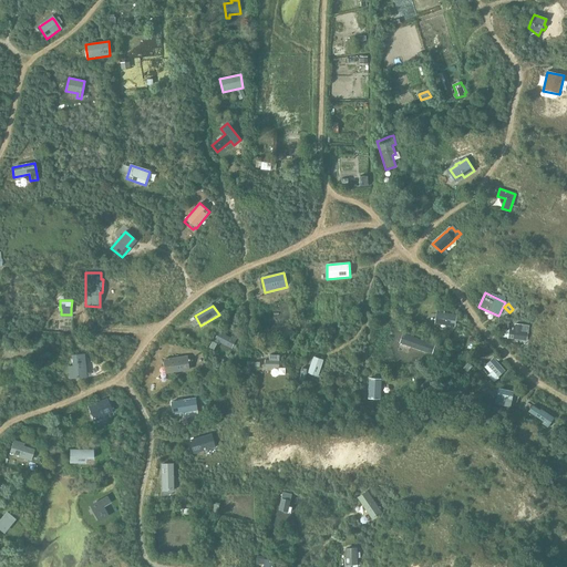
[(436,311),(434,323),(455,327),(456,315),(436,311)]
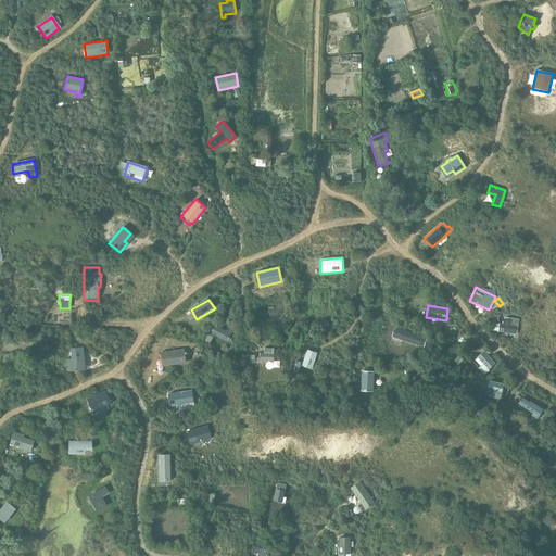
[(497,333),(513,335),(514,330),(515,326),(510,326),(512,319),(505,318),(504,325),(498,324),(497,333)]
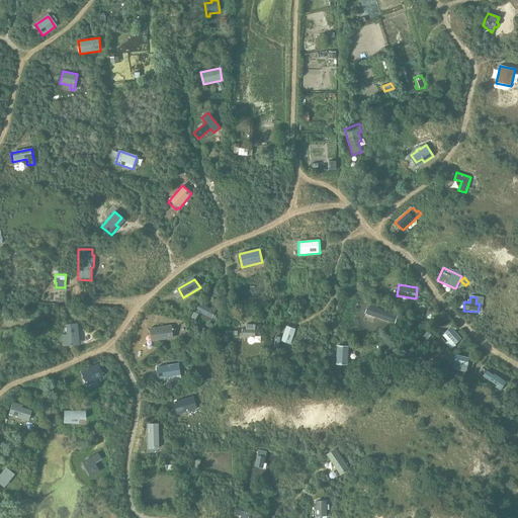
[(211,319),(216,310),(211,308),(210,309),(199,305),(191,320),(195,321),(199,313),(211,319)]
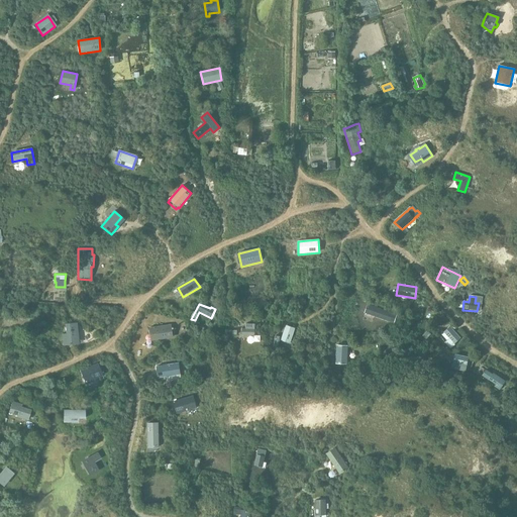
[(368,304),(365,313),(394,323),(397,314),(368,304)]
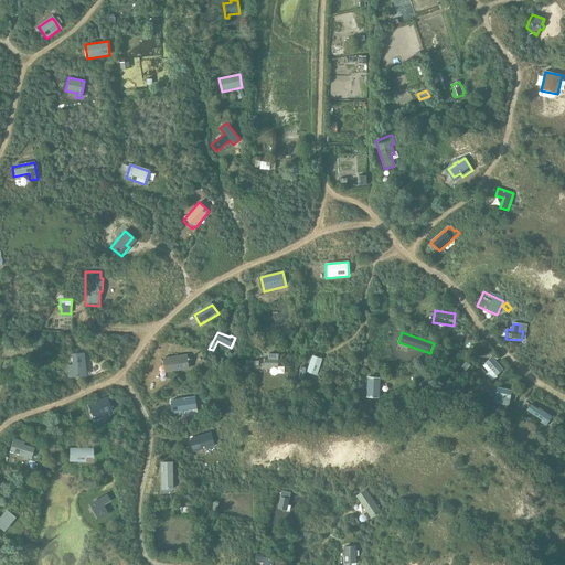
[(83,353),(71,354),(72,365),(67,365),(68,377),(85,376),(83,353)]
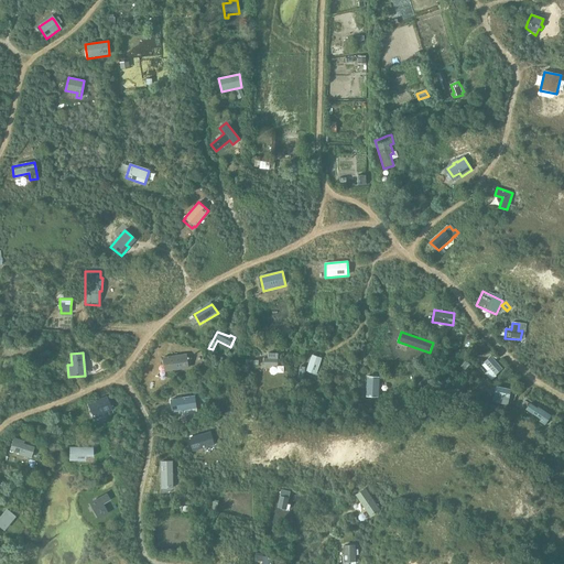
[(263,367),(278,367),(278,354),(268,354),(267,359),(263,359),(263,367)]
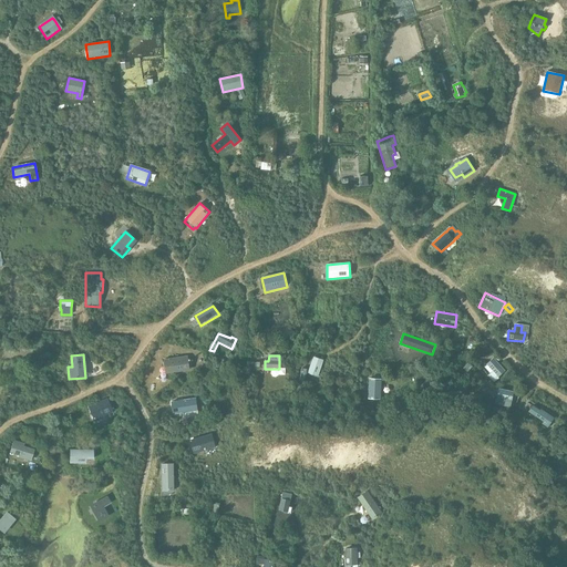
[(164,360),(165,374),(189,371),(188,357),(164,360)]
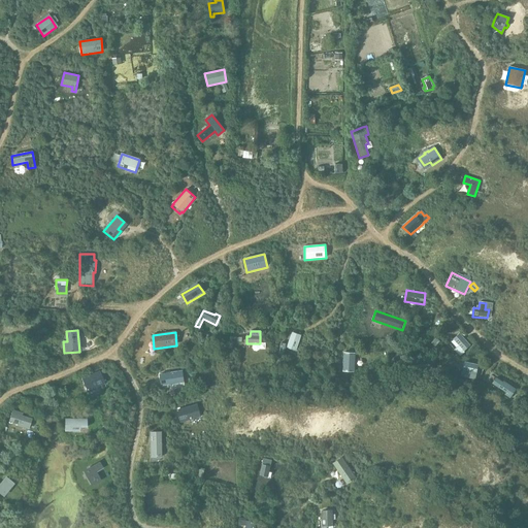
[(286,349),(295,352),(301,335),(292,333),(286,349)]
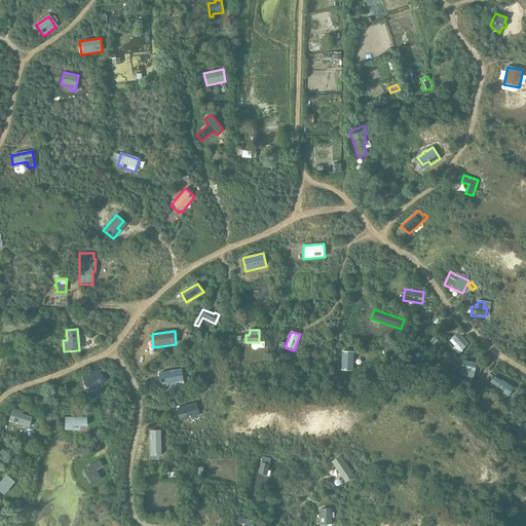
[(452,349),(458,355),(468,345),(457,333),(450,339),(456,345),(452,349)]
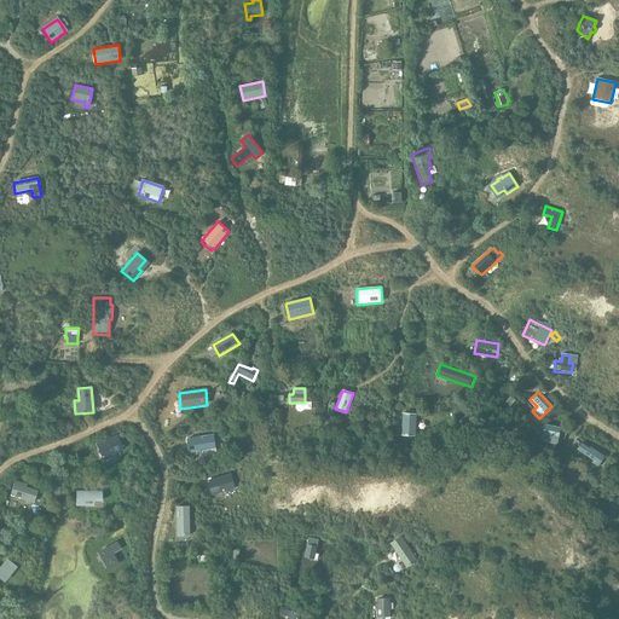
[(510,397),(504,403),(509,408),(515,400),(510,397)]
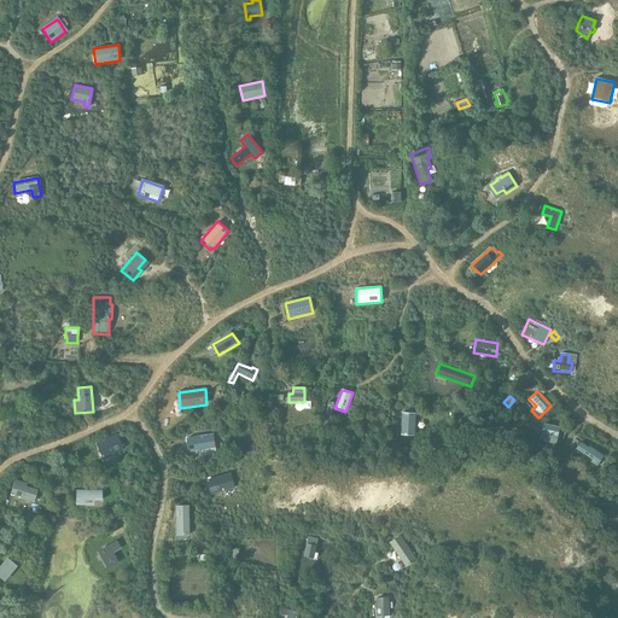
[(417,414),(402,413),(401,436),(415,436),(417,414)]
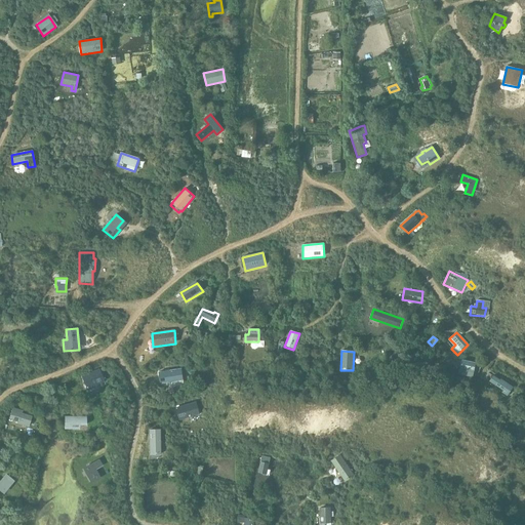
[(458,376),(468,378),(469,377),(472,377),(475,363),(460,361),(458,376)]
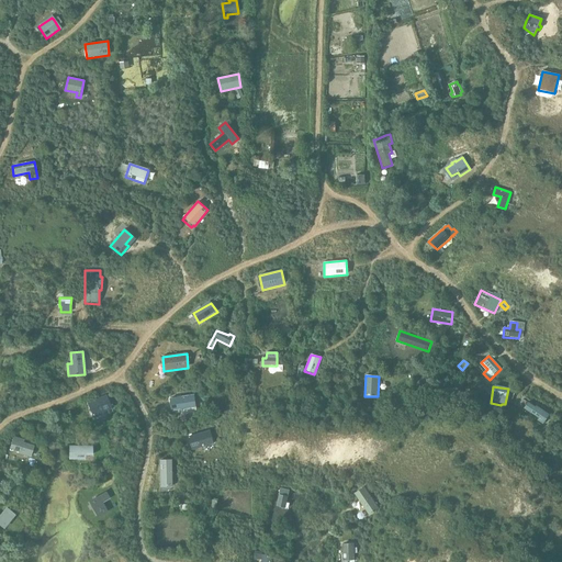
[(105,395),(87,403),(92,416),(112,408),(105,395)]
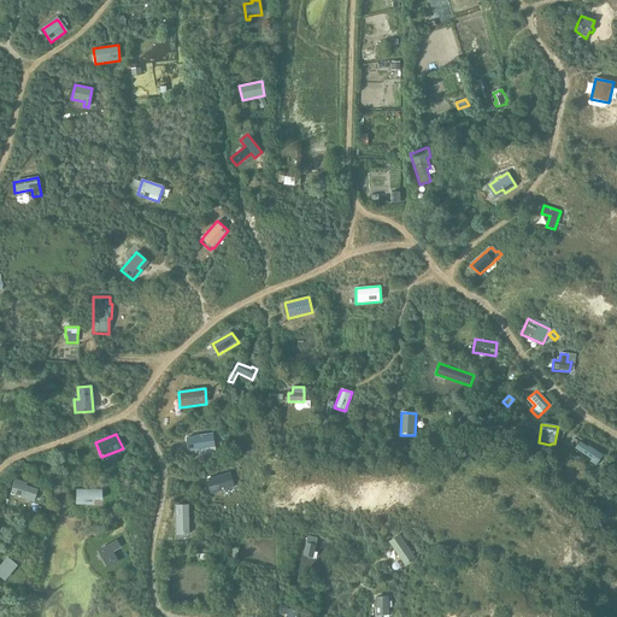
[(186,438),(188,451),(216,447),(213,434),(186,438)]
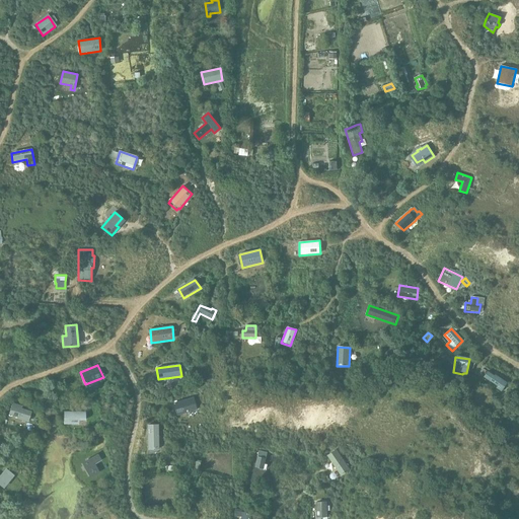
[(506,385),(501,382),(503,380),(495,375),(494,377),(487,372),(484,378),(497,387),(496,389),(501,392),(506,385)]
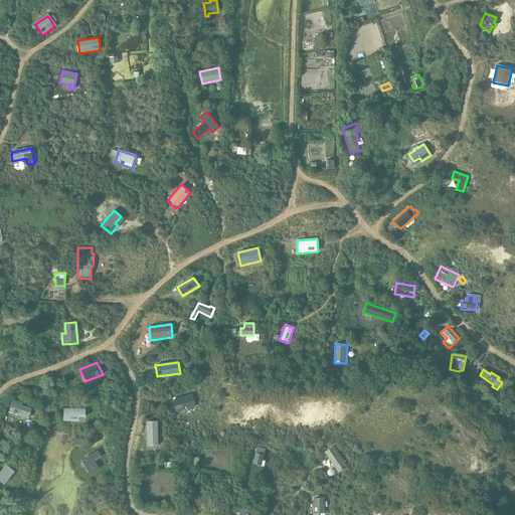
[(192,394),(172,400),(176,412),(196,407),(192,394)]
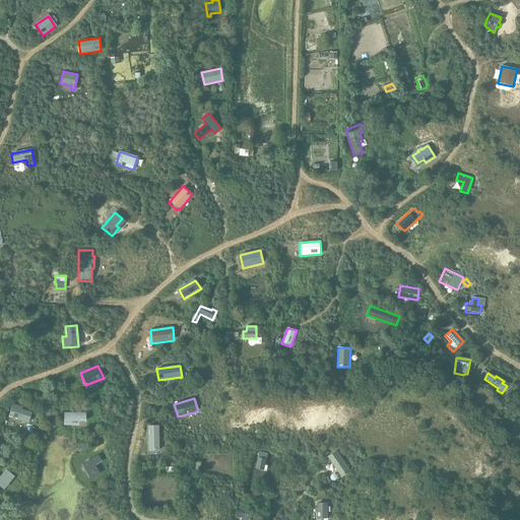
[(16,419),(27,423),(31,411),(21,409),(22,406),(11,403),(8,414),(17,417),(16,419)]
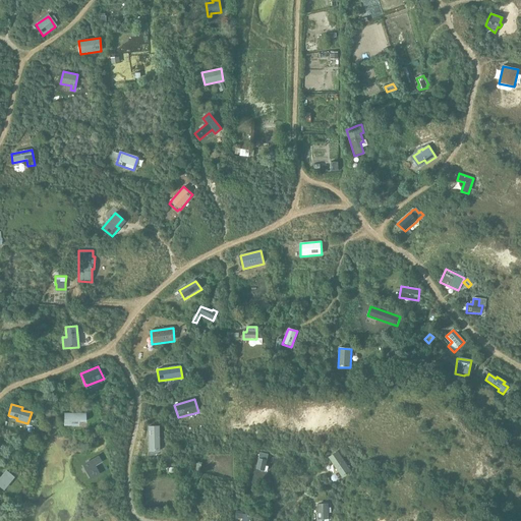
[(84,413),(63,413),(63,425),(78,425),(78,422),(85,422),(84,413)]
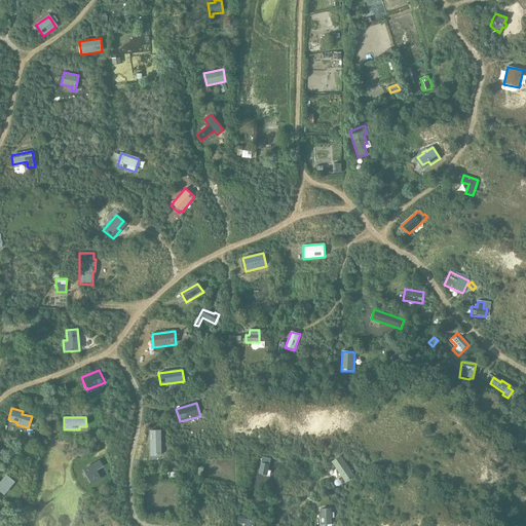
[(161,430),(150,430),(150,456),(161,456),(161,430)]
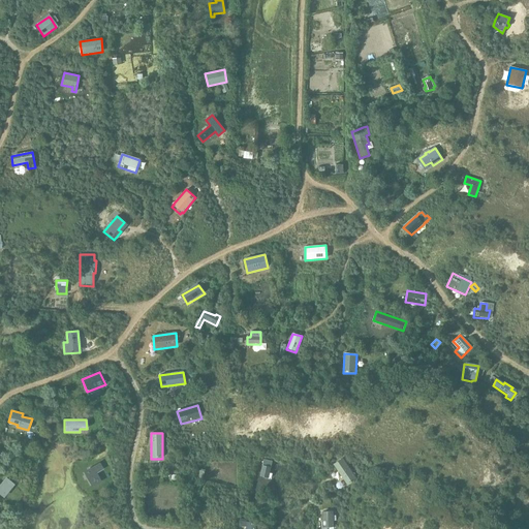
[(333,465),(346,486),(356,479),(342,458),(333,465)]
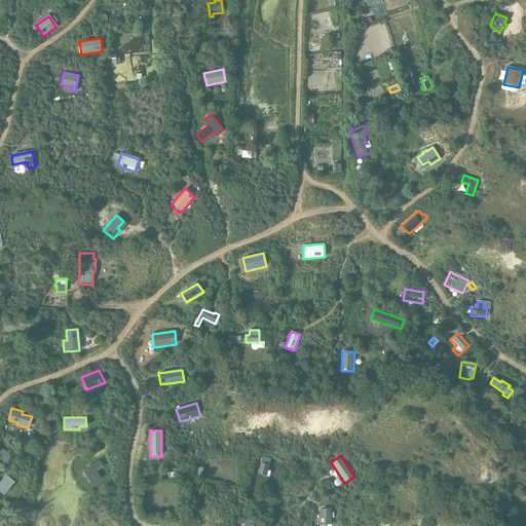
[(258,474),(267,476),(271,460),(262,458),(258,474)]
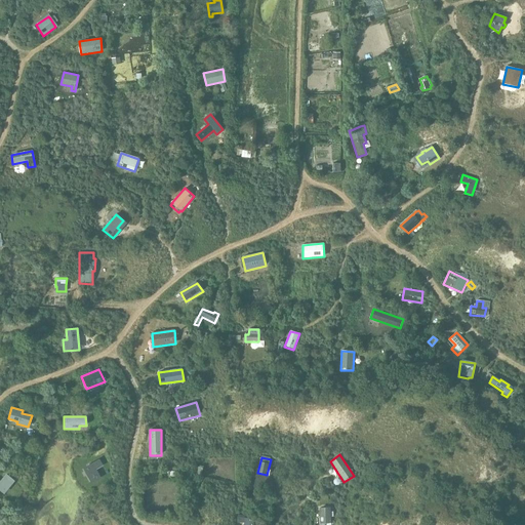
[(82,469),(90,484),(101,479),(95,470),(103,466),(99,459),(82,469)]
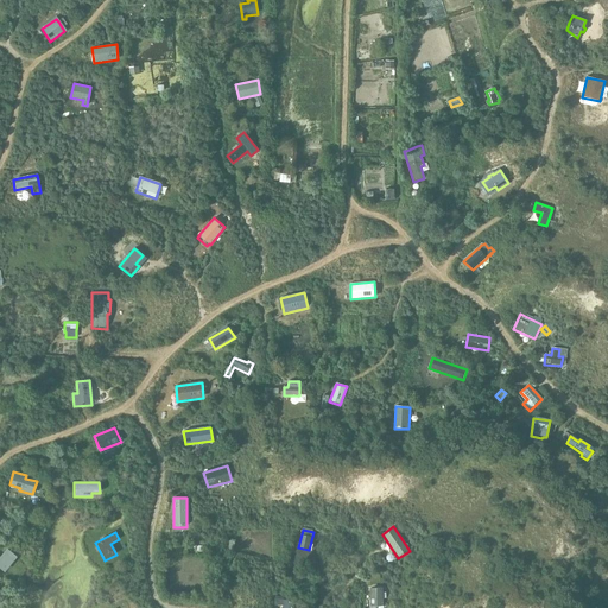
[(0,570),(4,574),(17,558),(6,550),(0,557),(0,570)]
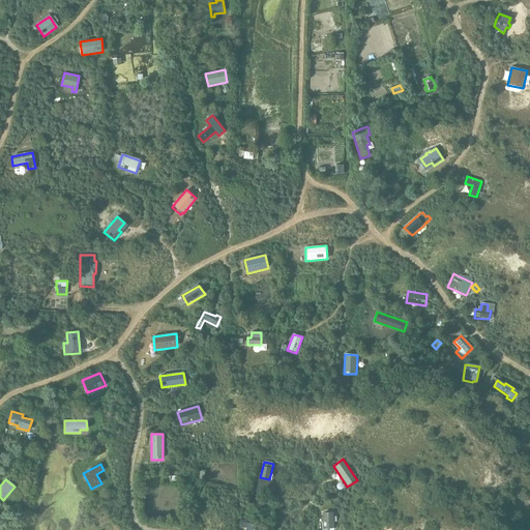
[(323,513),(323,529),(334,529),(334,512),(323,513)]
